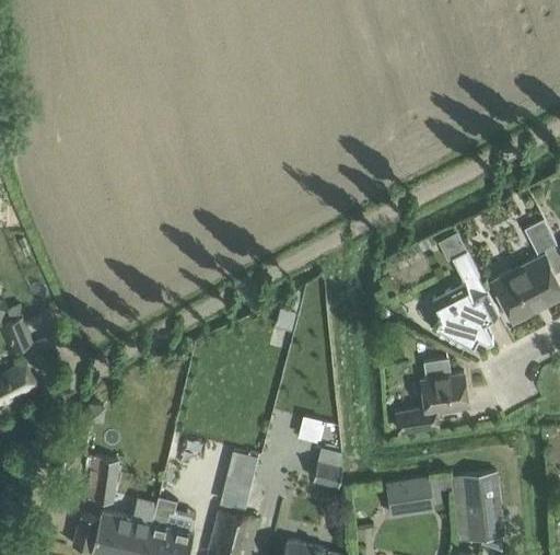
[(559,286),(556,277),(559,274),(559,253),(544,221),(524,231),(539,259),(492,284),(513,325),(533,314),(531,311),(559,296),(559,286)]
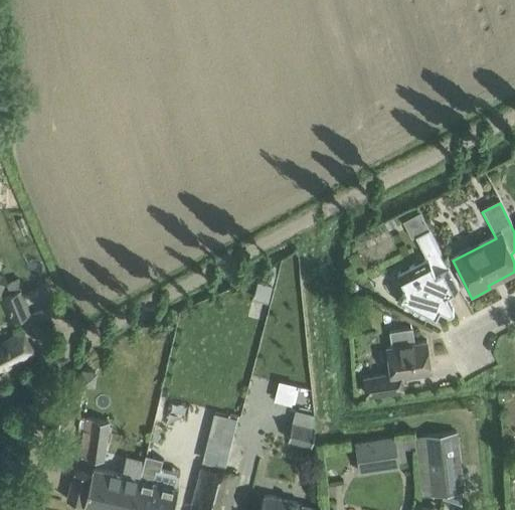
[(446,298),(460,291),(430,232),(415,239),(427,263),(397,277),(403,289),(402,290),(402,294),(404,295),(398,307),(433,325),(440,312),(449,317),(454,314),(446,298)]
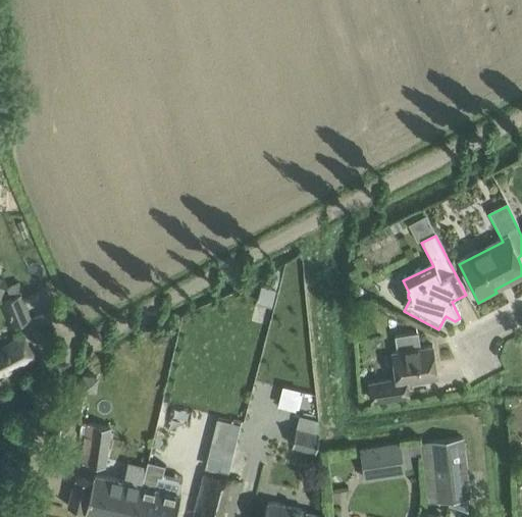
[(13,329),(30,322),(20,298),(3,305),(13,329)]
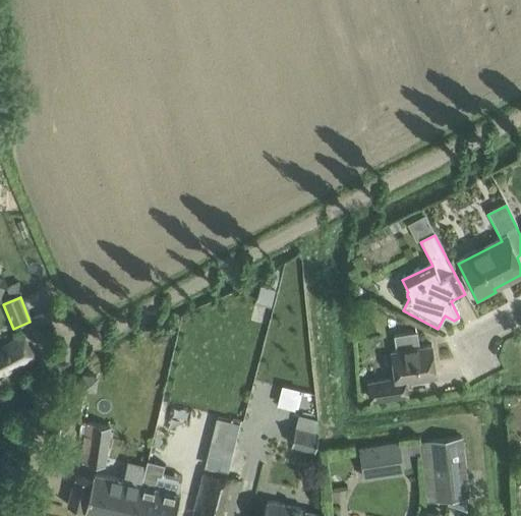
[(396,354),(392,354),(396,381),(368,385),(371,403),(408,397),(406,384),(437,380),(431,348),(419,350),(417,335),(394,339),(396,354)]
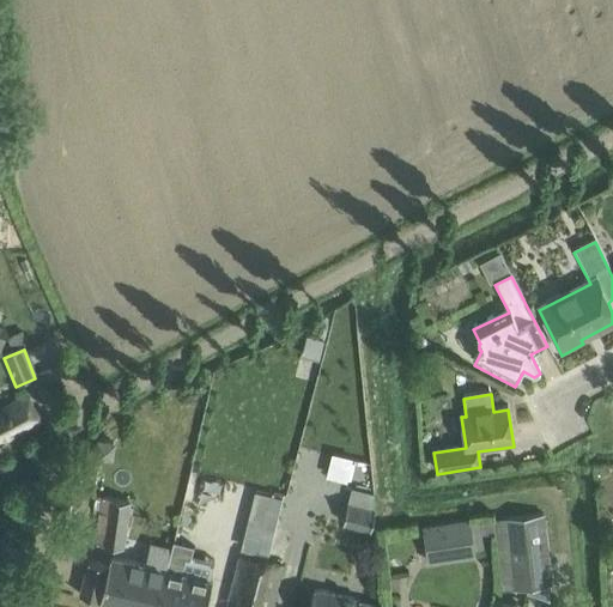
[(0,423),(0,443),(18,432),(20,436),(41,424),(28,404),(0,423)]
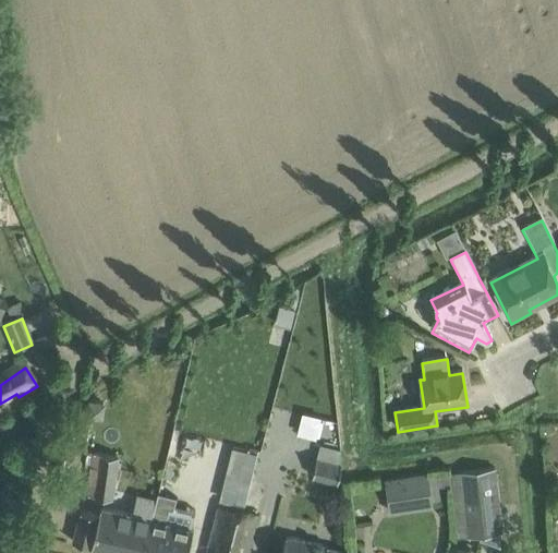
[(88,501),(112,504),(118,460),(94,457),(88,501)]
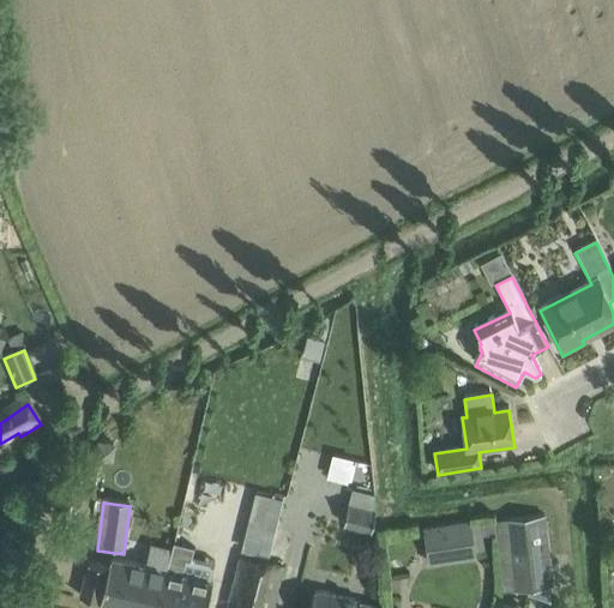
[(372,535),(375,517),(348,510),(343,529),(372,535)]
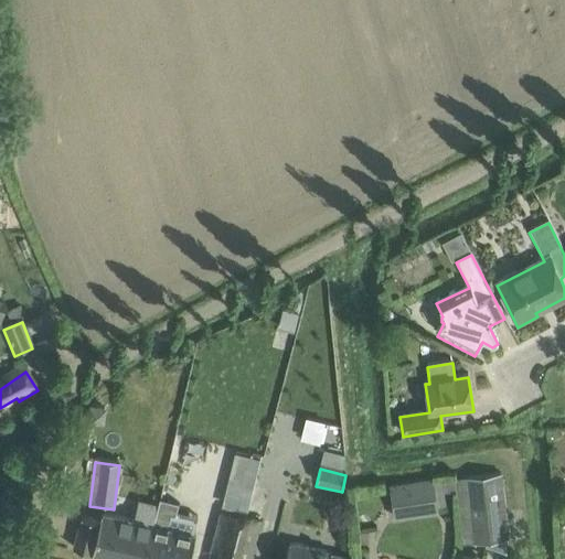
[(459,522),(505,517),(501,477),(455,482),(459,522)]
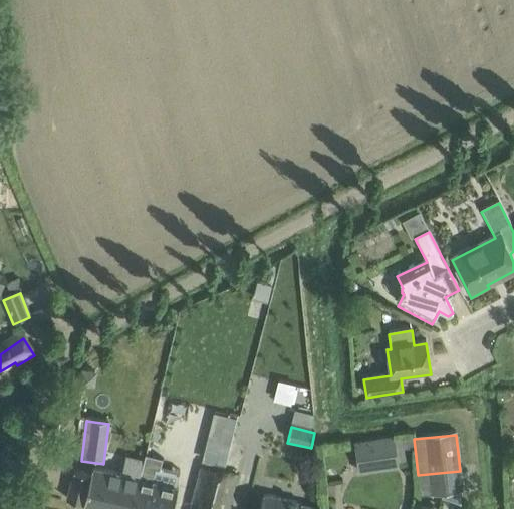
[(395,439),(354,446),(358,476),(399,469),(395,439)]
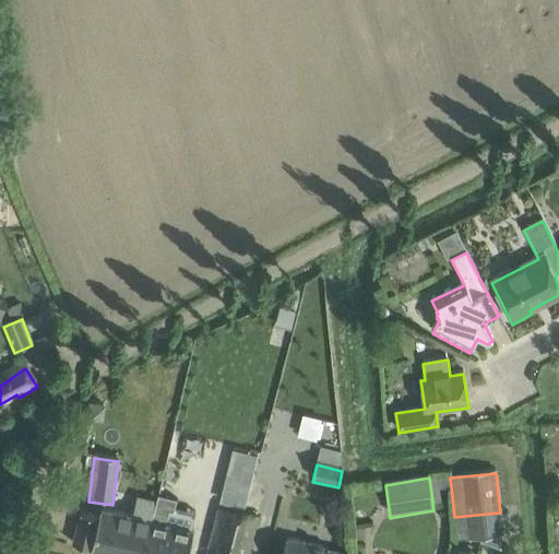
[(249,553),(258,520),(219,510),(207,553),(249,553)]
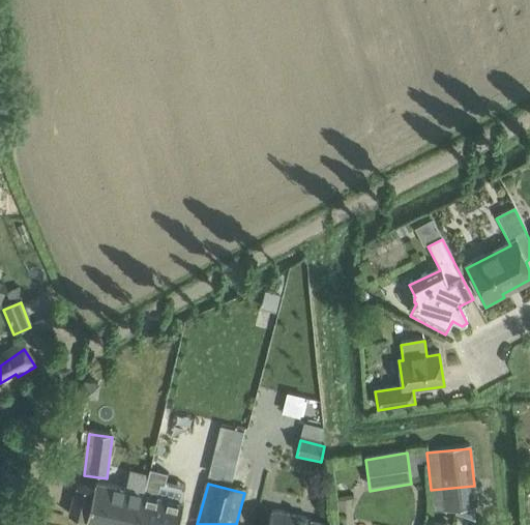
[(151,499),(95,486),(93,493),(77,489),(69,519),(93,524),(178,524),(183,506),(168,503),(171,492),(153,488),(151,499)]
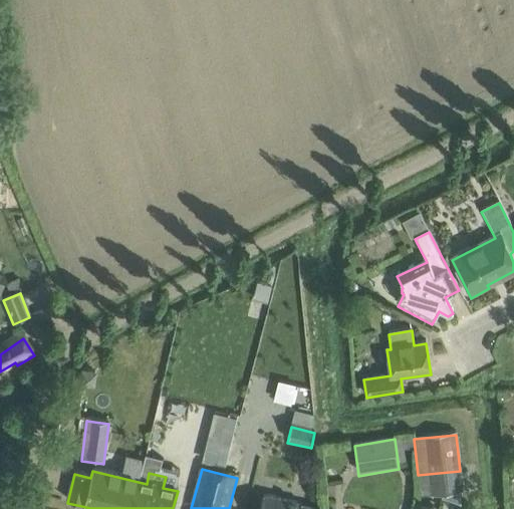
[(302,508),(302,507),(263,498),(260,508),(302,508)]
